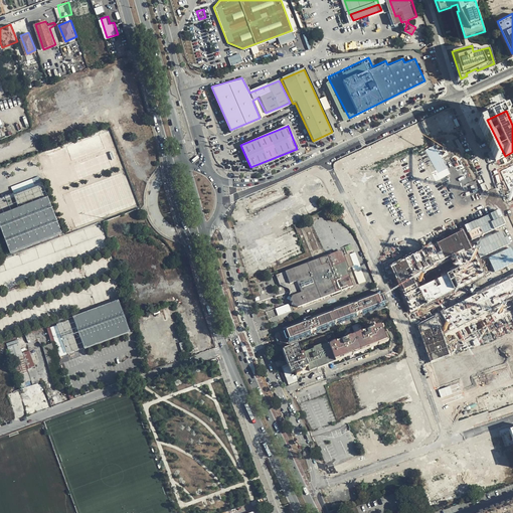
[(42,183),(16,193),(21,202),(46,192),(42,183)]
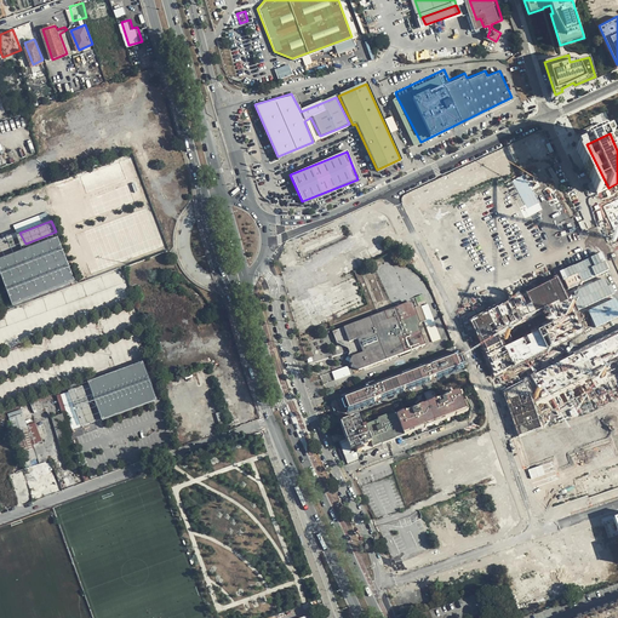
[(74,280),(59,238),(0,257),(0,270),(12,302),(74,280)]
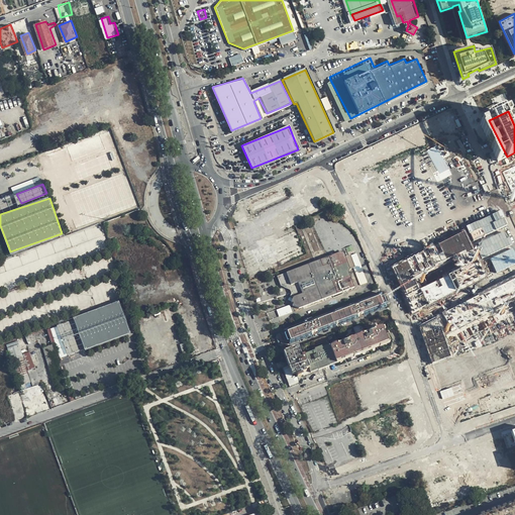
[(475,238),(510,224),(504,209),(469,223),(475,238)]
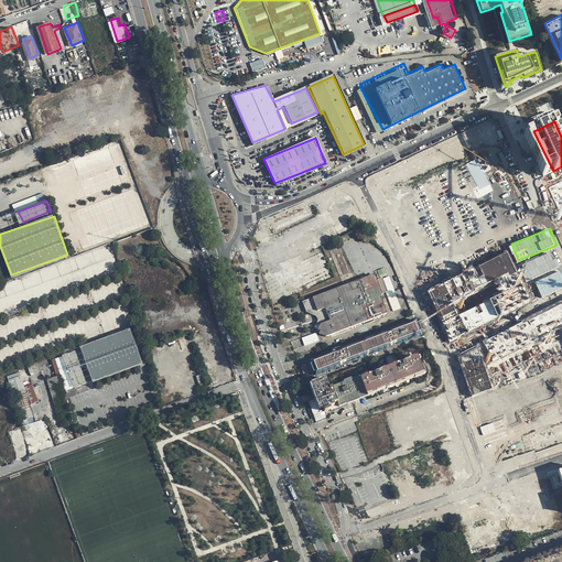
[(390,311),(385,294),(386,291),(379,272),(376,271),(305,300),(309,310),(321,315),(322,321),(320,325),(322,327),(322,328),(324,331),(322,333),(328,334),(390,311)]
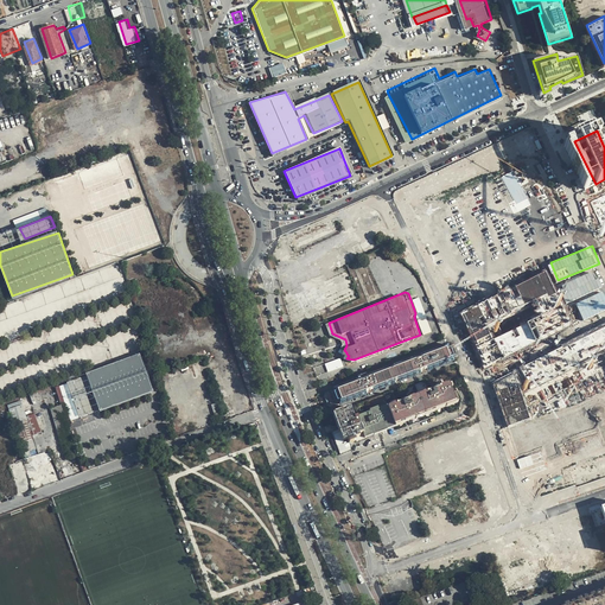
[(456,357),(451,344),(451,343),(431,350),(435,364),(456,357)]
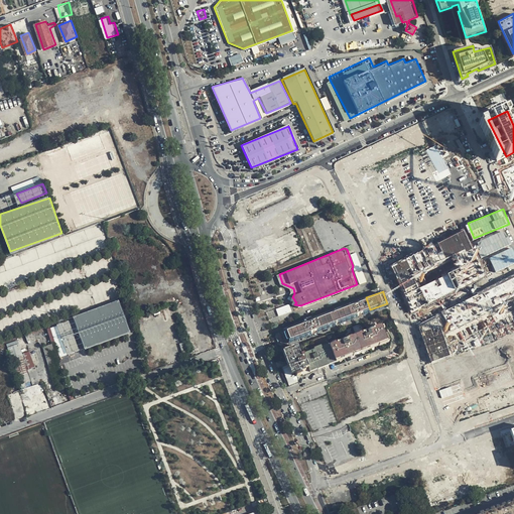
[(370,309),(366,297),(285,328),(290,340),(370,309)]
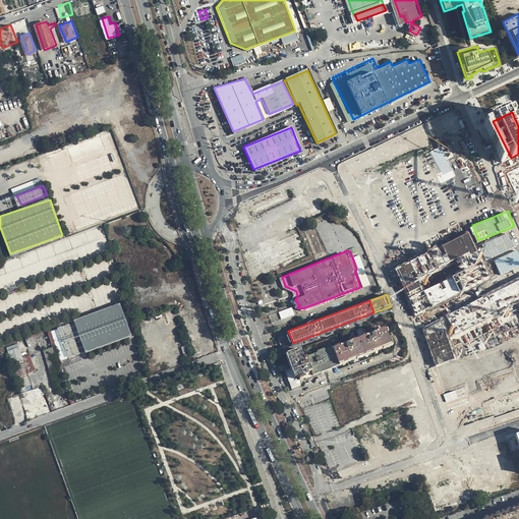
[(121,304),(76,322),(90,354),(133,337),(121,304)]
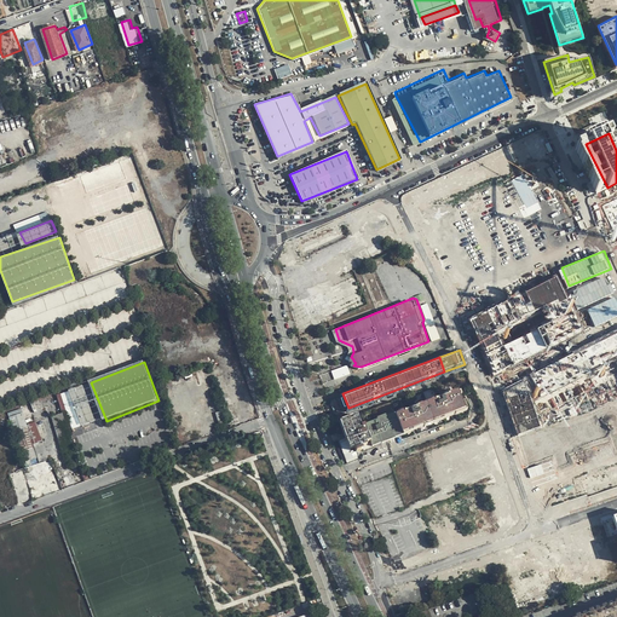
[(351,363),(334,368),(336,376),(353,372),(351,363)]
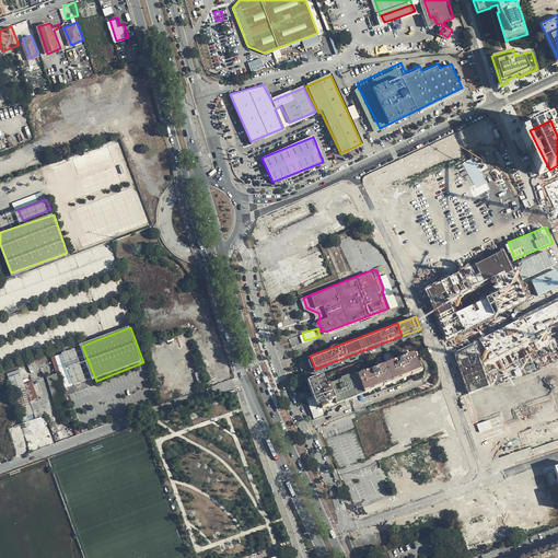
[(74,347),(64,351),(76,383),(88,380),(74,347)]
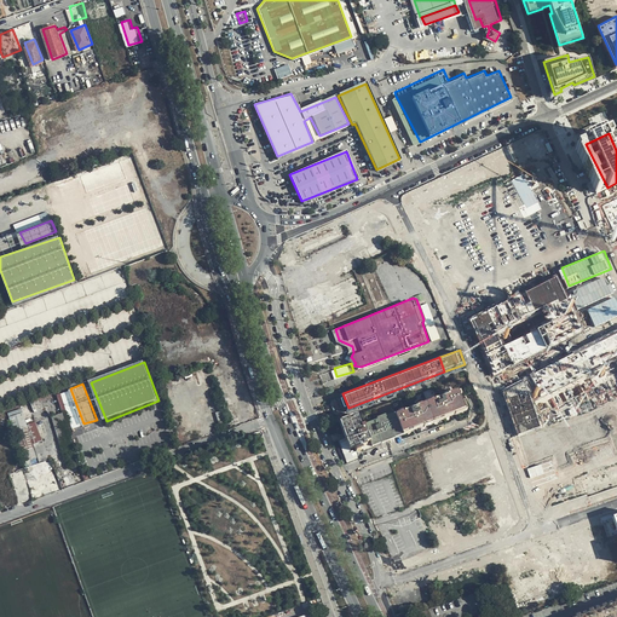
[(373,417),(370,408),(349,416),(341,420),(349,442),(351,447),(356,445),(357,450),(364,447),(364,448),(374,444),(373,442),(403,431),(403,430),(425,421),(444,414),(456,410),(466,407),(465,403),(459,388),(397,411),(396,409),(373,417)]
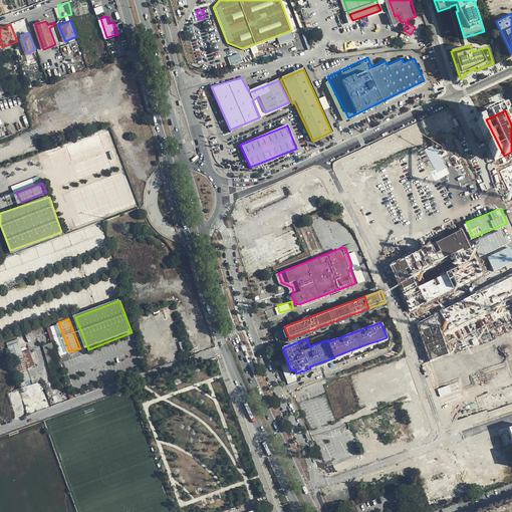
[(9,348),(23,386),(34,381),(29,367),(38,364),(40,368),(53,364),(61,384),(67,381),(54,341),(45,344),(42,334),(29,338),(31,345),(22,348),(21,345),(9,348)]
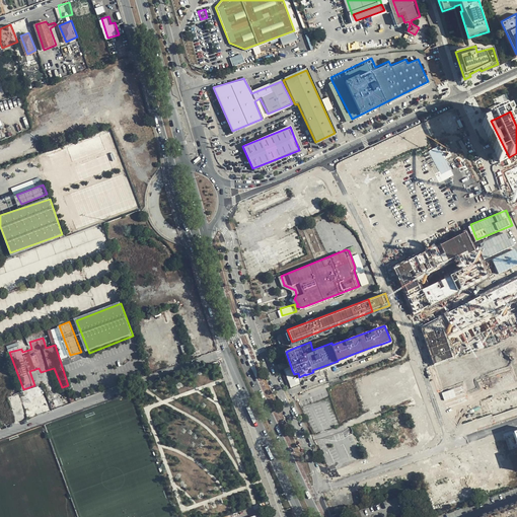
[(373,349),(372,347),(356,353),(357,355),(357,356),(374,350),(373,349)]
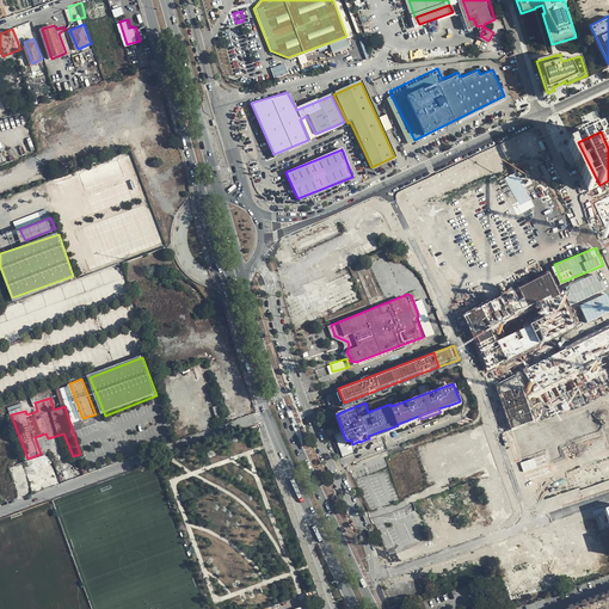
[(398,424),(398,425),(399,428),(408,424),(408,423),(420,418),(419,416),(398,424)]
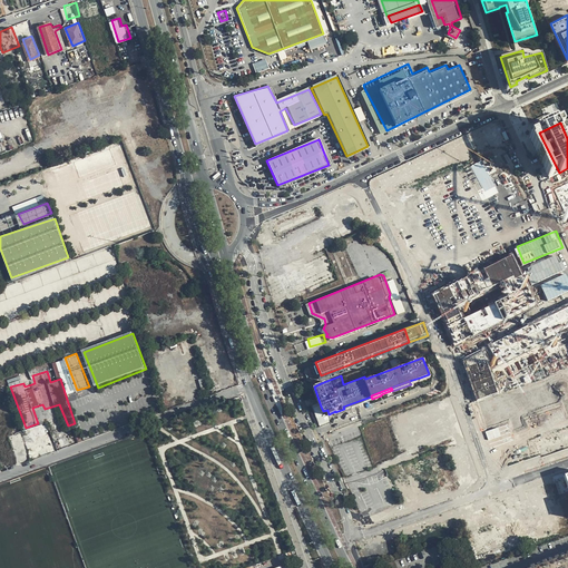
[(343,407),(344,409),(372,399),(371,397),(343,407)]
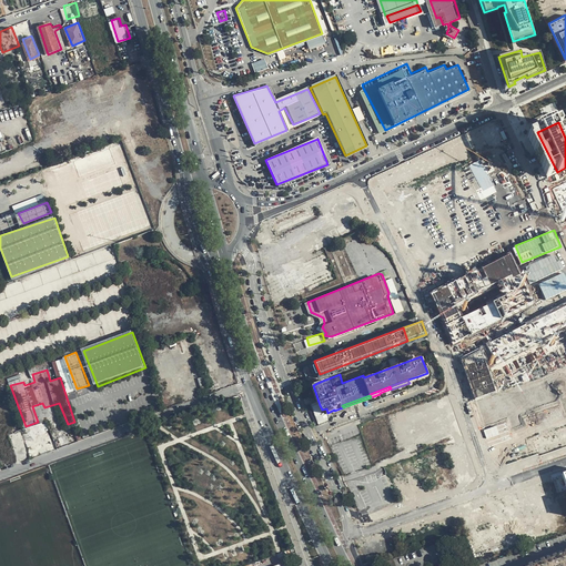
[(322,410),(320,405),(314,407),(319,420),(329,415),(327,413),(323,414),(322,410)]
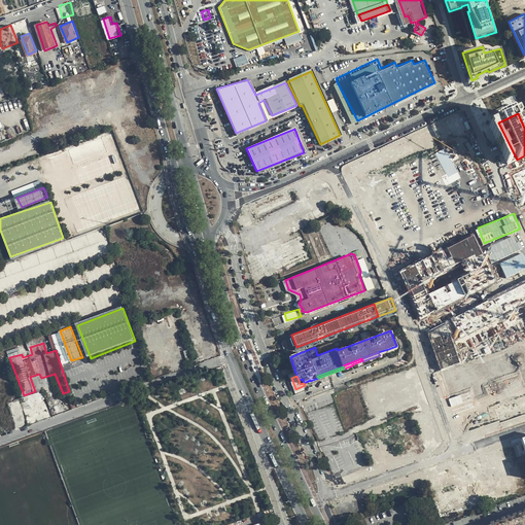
[(524,439),(515,443),(524,473),(524,439)]
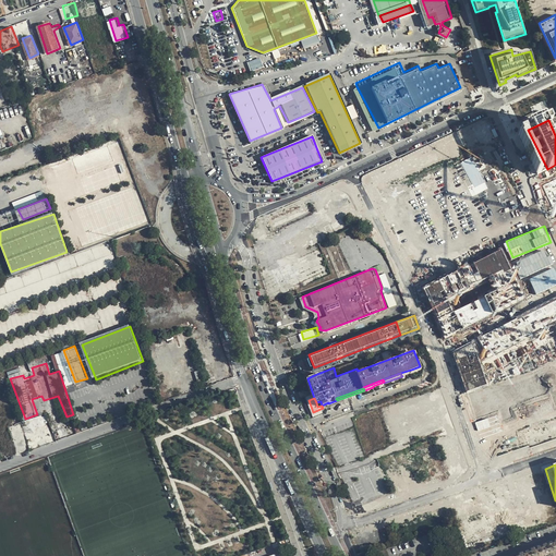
[(379,535),(389,532),(386,524),(376,528),(379,535)]
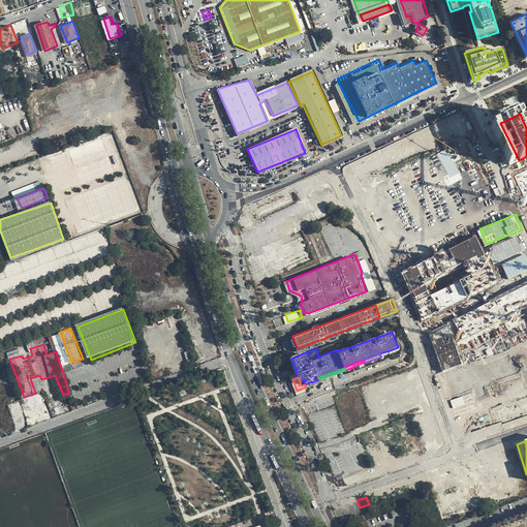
[(526,514),(489,526),(526,526),(526,514)]
